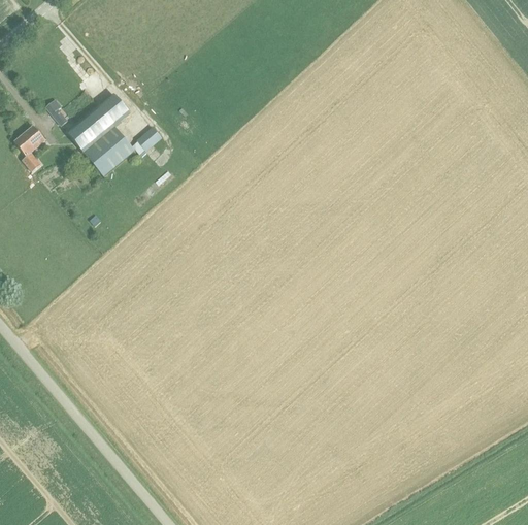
[(103,176),(134,151),(114,127),(131,113),(114,94),(67,132),(95,166),(103,176)]
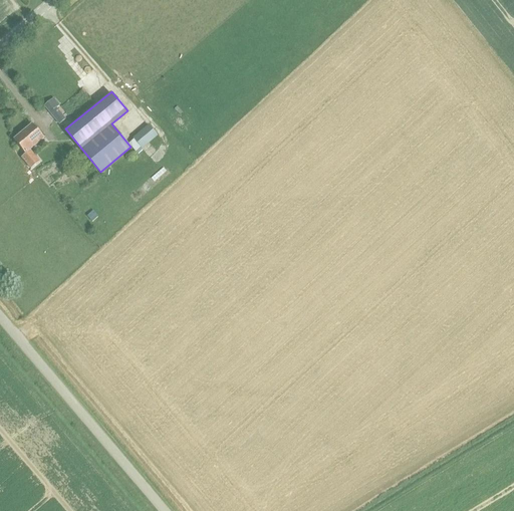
[(46,105),(59,122),(66,116),(57,106),(58,104),(54,99),(46,105)]
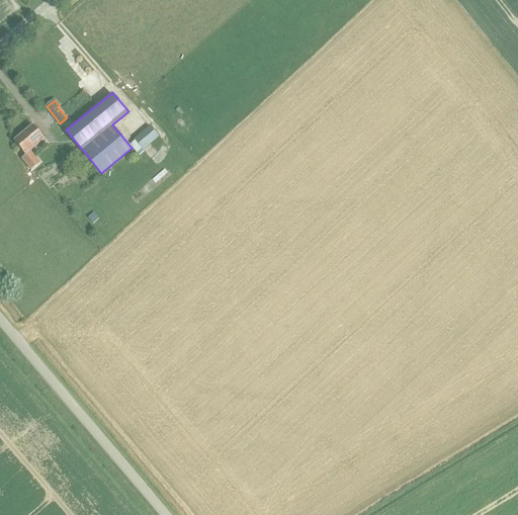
[(32,123),(14,139),(25,153),(23,156),(32,167),(40,160),(31,149),(45,138),(32,123)]
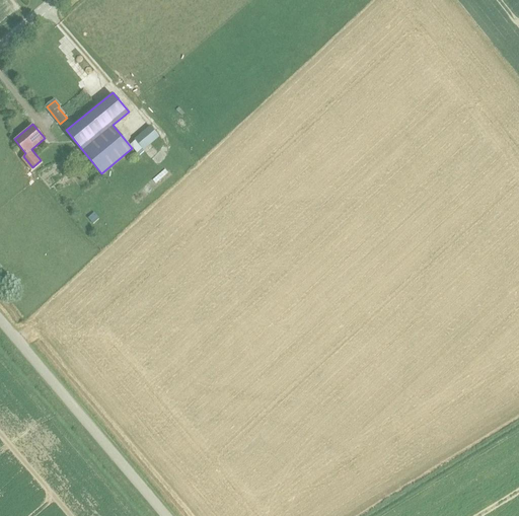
[(136,137),(137,138),(131,142),(140,152),(161,135),(151,124),(136,137)]
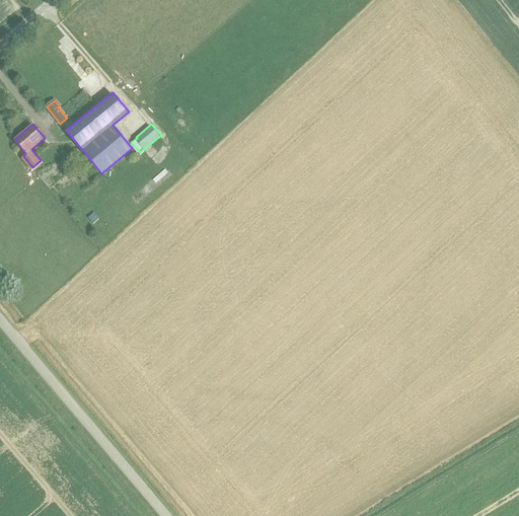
[(99,217),(94,211),(88,217),(93,222),(99,217)]
